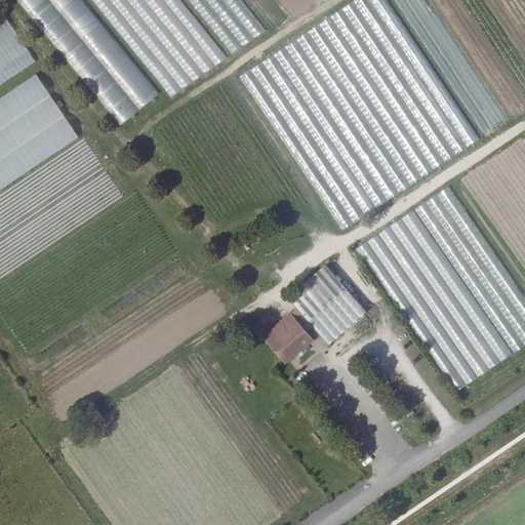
[(81,0),(15,0),(121,125),(159,93),(81,0)]
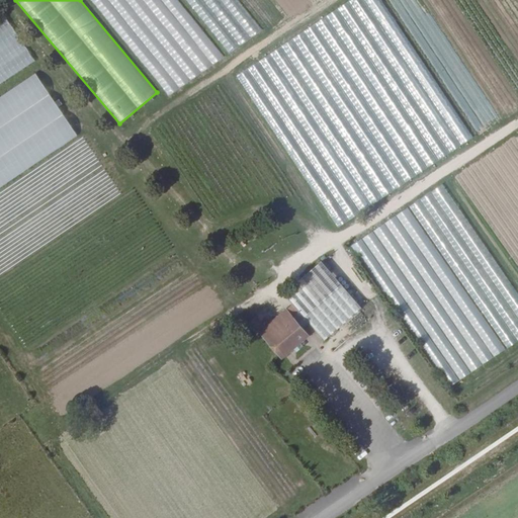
[(90,0),(169,97),(225,58),(177,0),(90,0)]
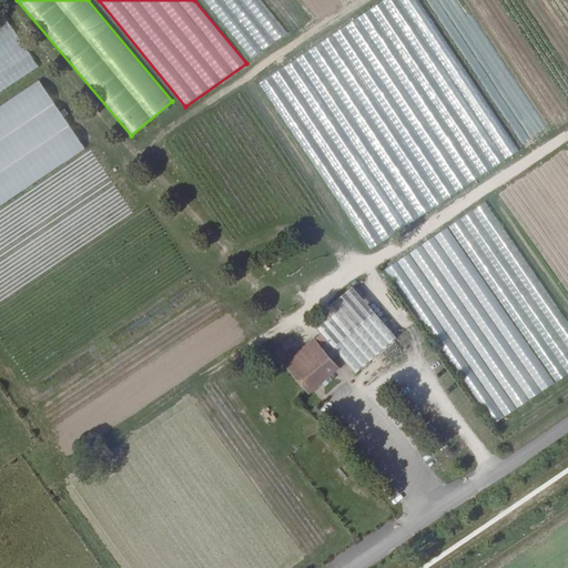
[(261,0),(203,0),(252,59),(287,32),(261,0)]
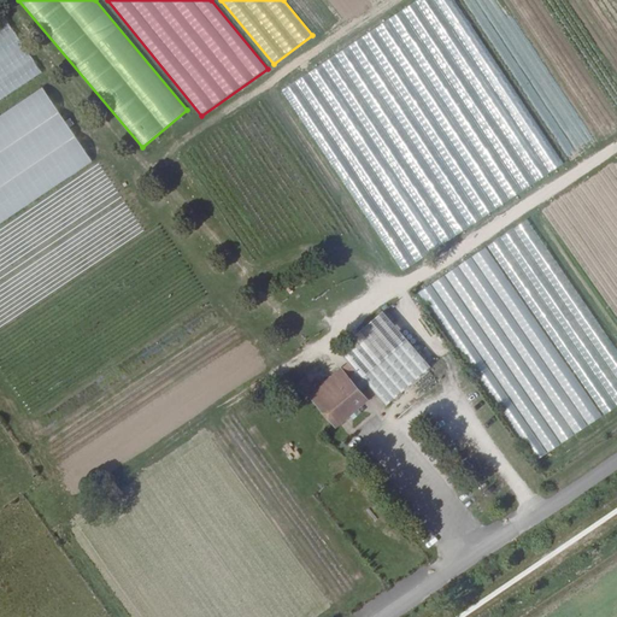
[(453,0),(417,0),(282,90),(404,271),(564,164),(453,0)]
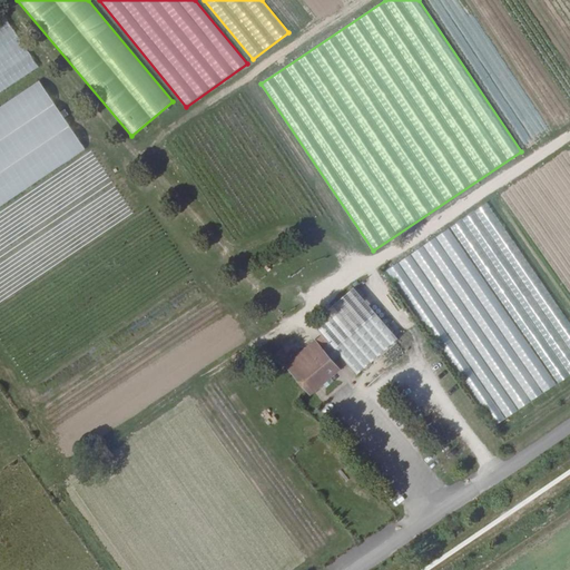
[(0,92),(39,67),(5,17),(0,19),(0,92)]
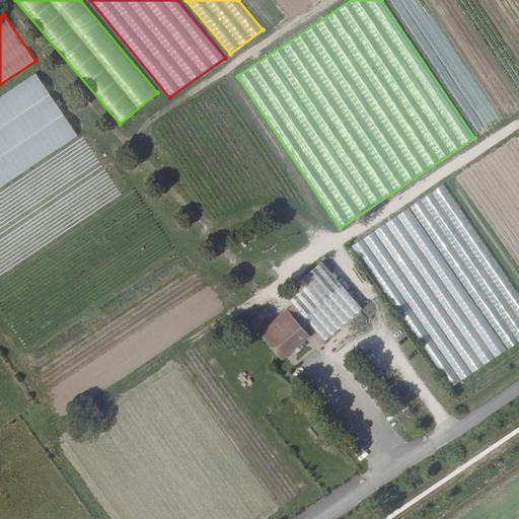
[(0,189),(78,137),(35,74),(0,98),(0,189)]
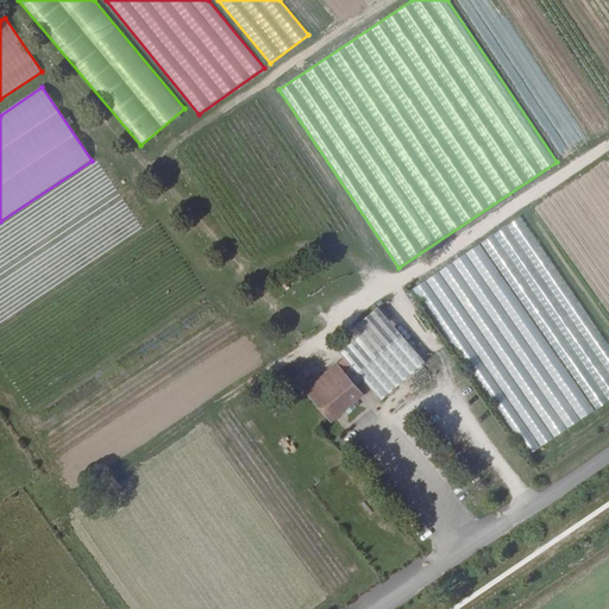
[(608,344),(520,218),(414,289),(531,454),(608,401),(608,344)]
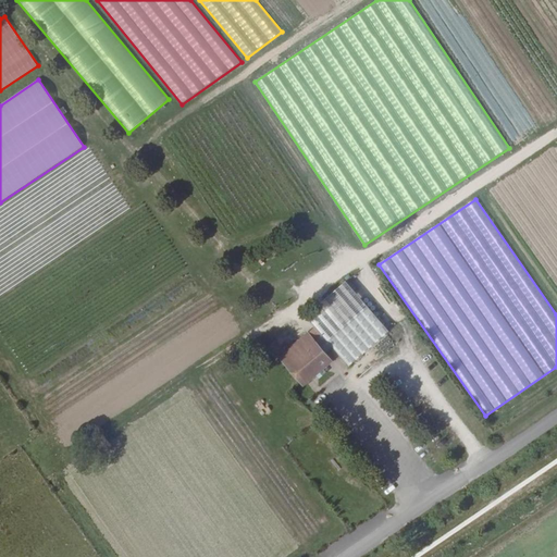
[(346,281),(306,312),(319,330),(344,361),(346,363),(386,332),(346,281)]
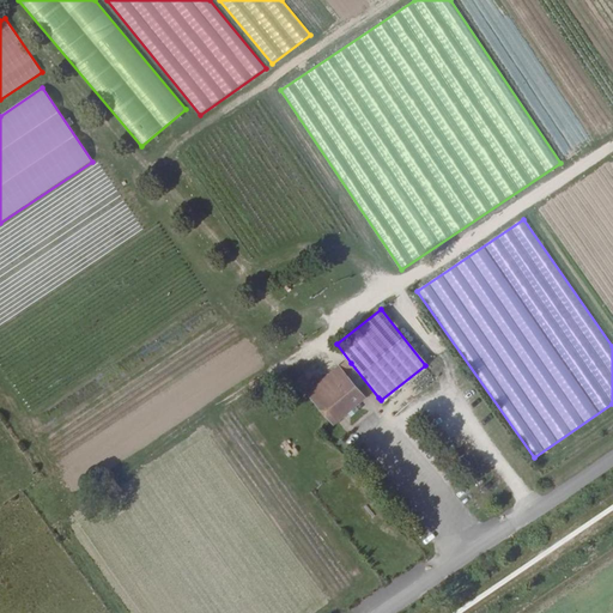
[(376,400),(378,398),(351,363),(341,370),(337,363),(308,386),(314,393),(316,390),(341,423),(351,416),(354,420),(362,414),(358,410),(375,396),(376,400)]
